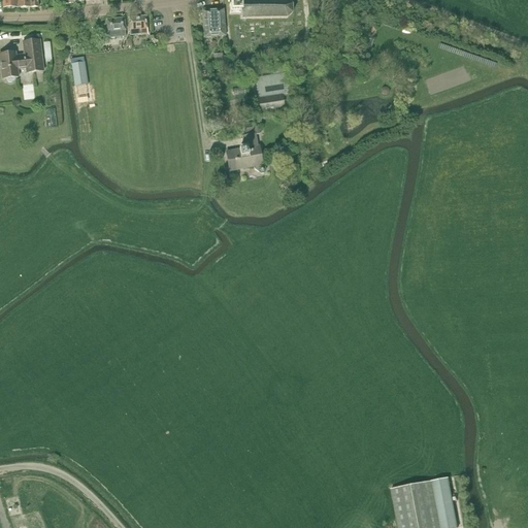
[(2,0),(3,8),(17,8),(15,0),(2,0)]
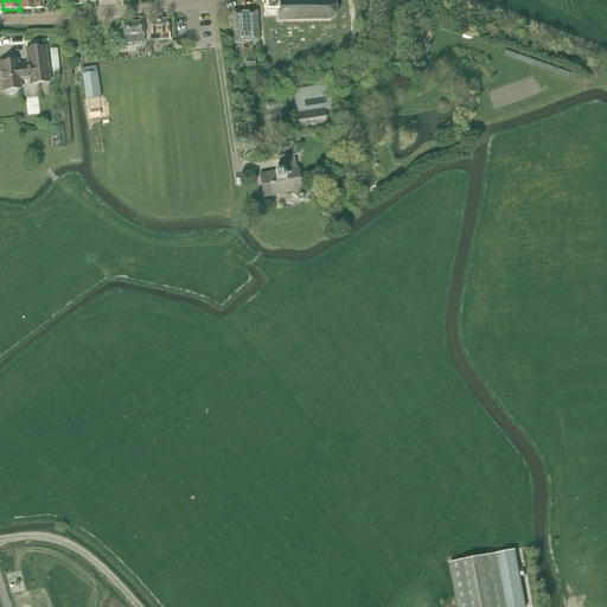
[(275,17),(275,23),(328,23),(334,17),(336,7),(328,0),(291,0),(275,0),(275,6),(264,6),(264,17),(275,17)]
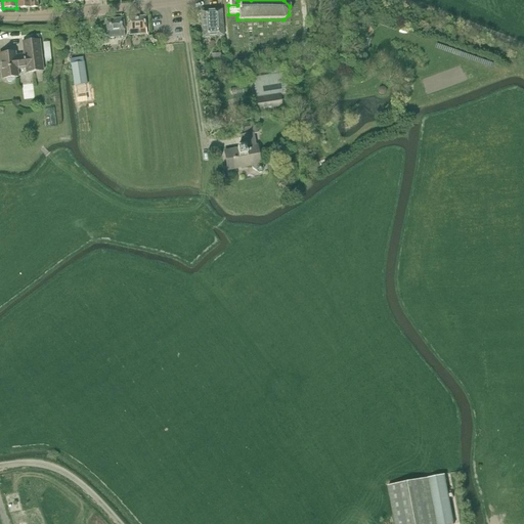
[(221,9),(201,11),(203,38),(223,36),(221,9)]
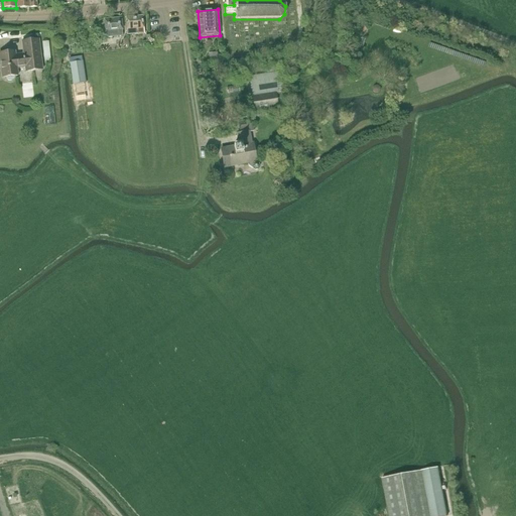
[(125,18),(127,35),(144,33),(142,16),(125,18)]
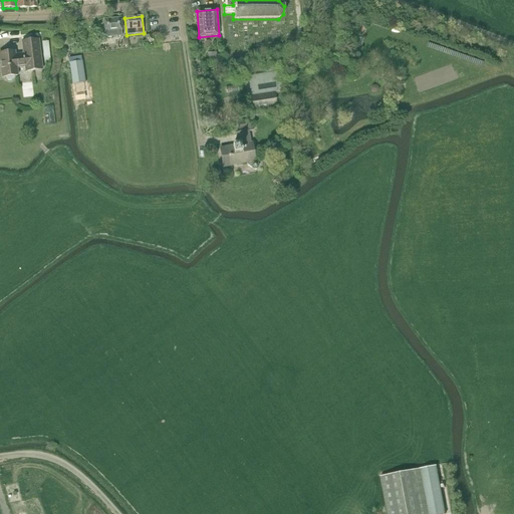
[(103,20),(104,32),(105,32),(105,38),(122,36),(121,30),(120,19),(103,20)]
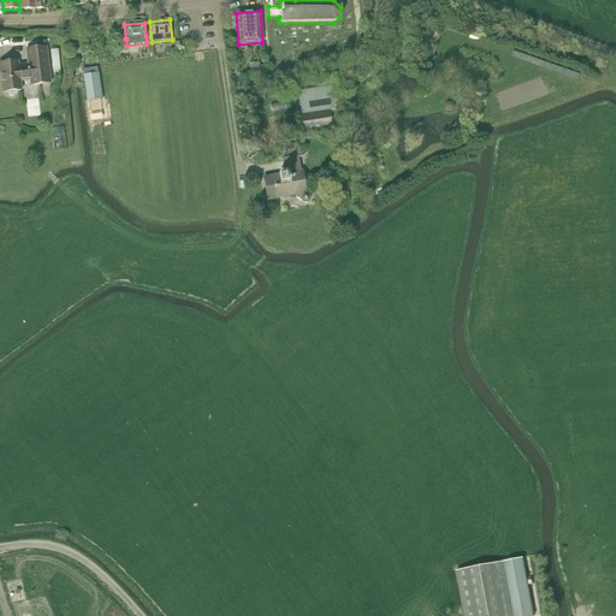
[(170,55),(173,55),(181,55),(179,42),(172,43),(173,51),(170,51),(170,55)]
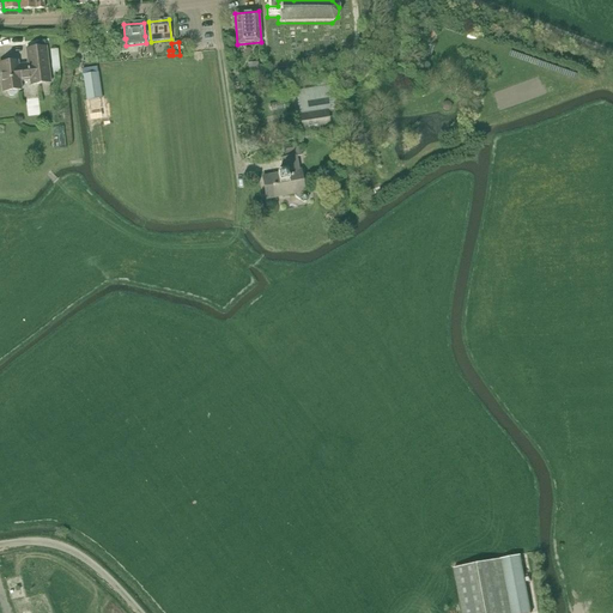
[(73,44),(77,64),(84,62),(80,43),(73,44)]
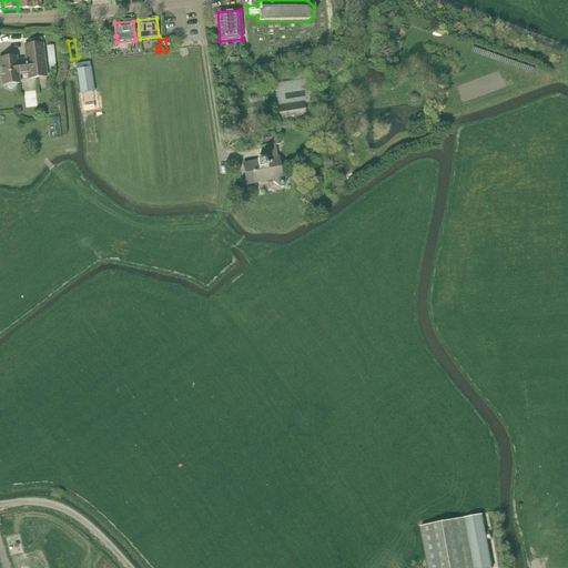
[(19,75),(28,74),(28,79),(47,77),(42,44),(24,47),(26,61),(17,61),(17,57),(0,59),(0,70),(2,85),(6,85),(7,88),(8,89),(10,90),(12,89),(14,88),(16,87),(16,84),(20,83),(19,75)]
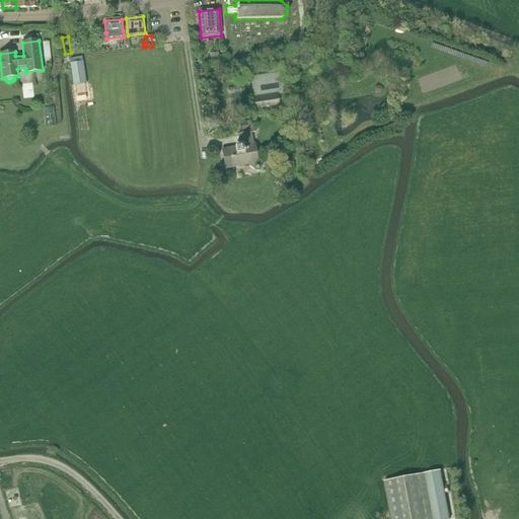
[(49,42),(43,43),(45,63),(51,62),(49,42)]
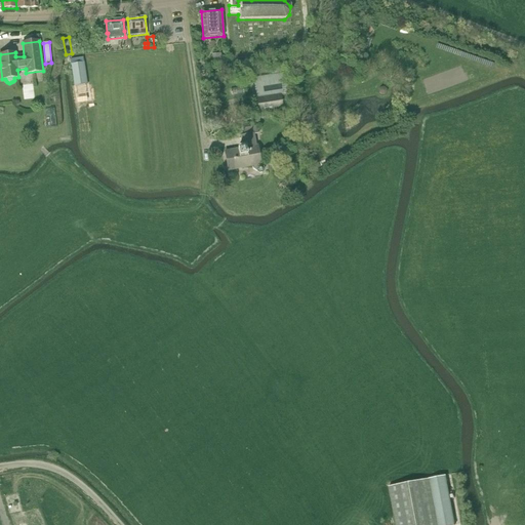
[(224,53),(225,63),(232,62),(231,52),(224,53)]
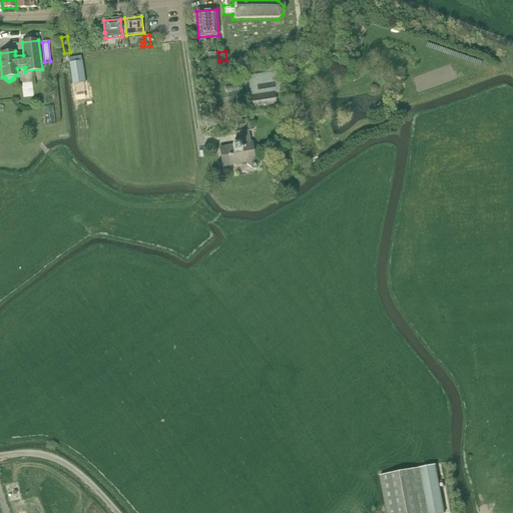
[(207,53),(208,62),(216,61),(217,61),(218,61),(218,56),(218,54),(216,55),(215,52),(207,53)]
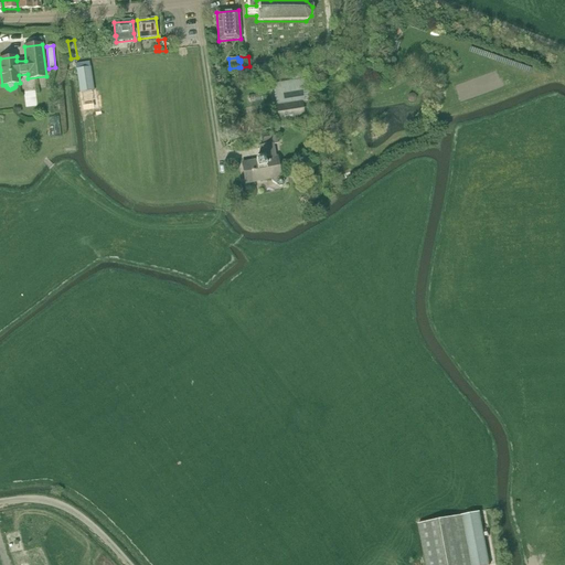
[(80,94),(94,92),(89,67),(76,70),(80,94)]
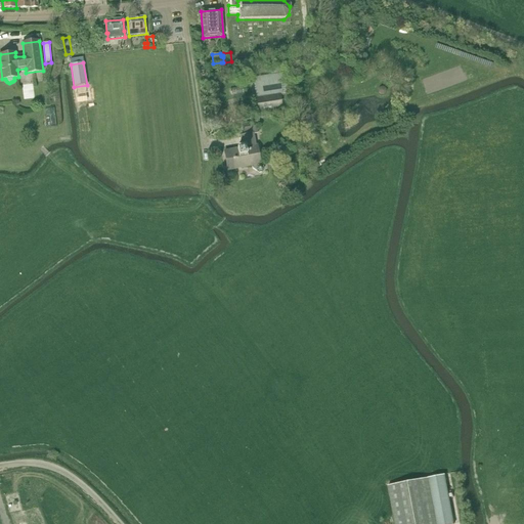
[(282,110),(282,108),(290,107),(288,94),(284,73),(253,78),(256,98),(259,114),(282,110)]
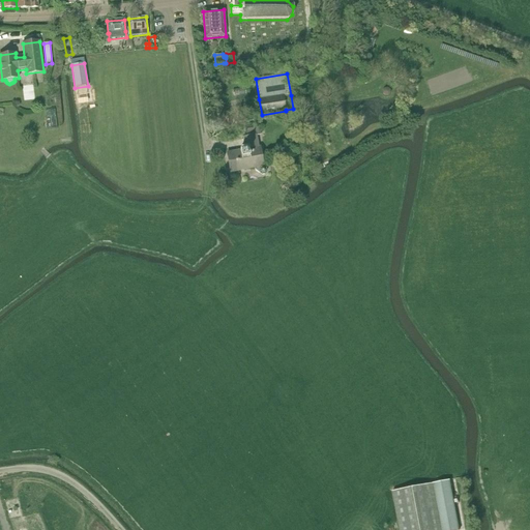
[(49,125),(58,125),(57,106),(48,107),(49,125)]
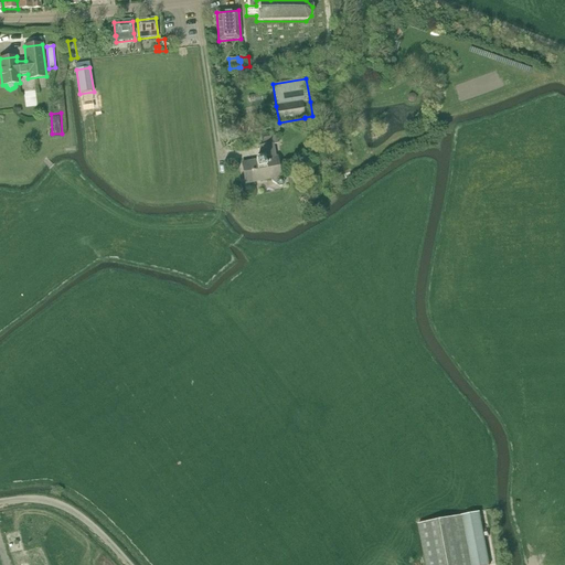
[(284,180),(280,178),(277,157),(275,158),(273,145),(277,144),(276,136),(262,138),(264,146),(259,147),(262,158),(256,159),(256,161),(247,162),(248,162),(242,163),(245,183),(269,180),(278,188),(283,187),(284,184),(284,180)]
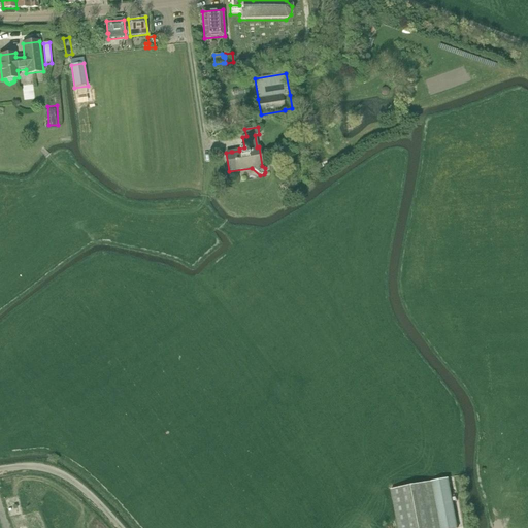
[(391,490),(398,527),(457,527),(448,479),(391,490)]
